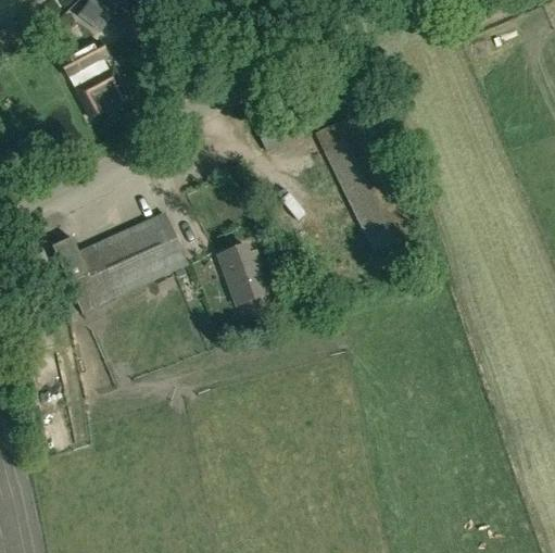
[(87,0),(77,14),(100,30),(122,0),(87,0)]
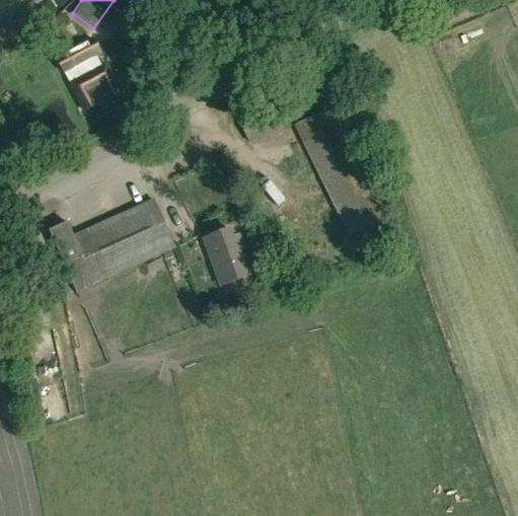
[(64,15),(43,27),(50,42),(71,29),(64,15)]
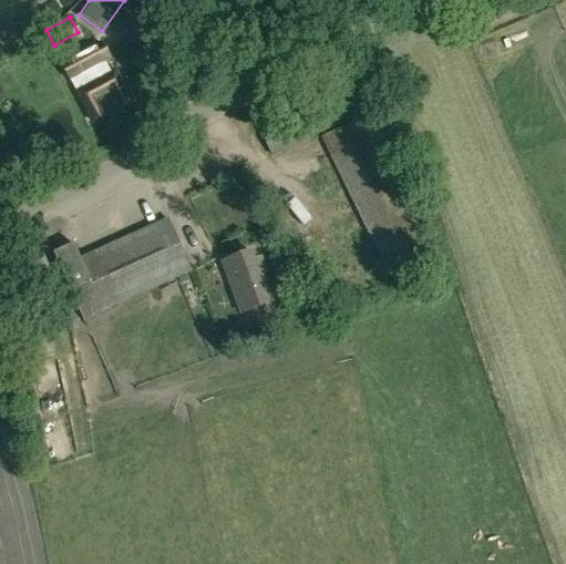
[(109,70),(103,60),(110,58),(101,41),(61,62),(91,119),(130,99),(113,68),(109,70)]
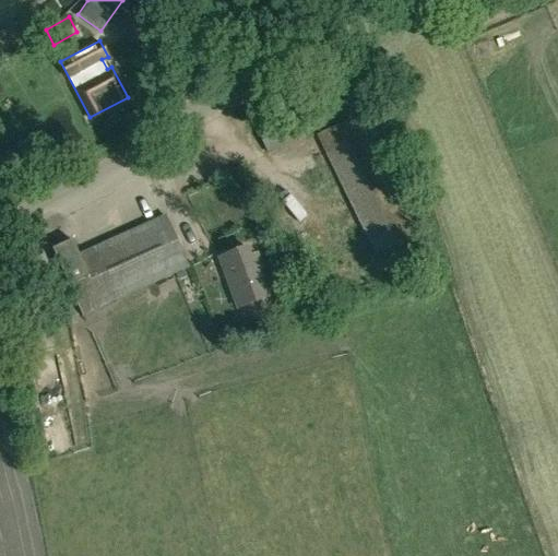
[(352,80),(256,127),(268,152),(364,105),(352,80)]
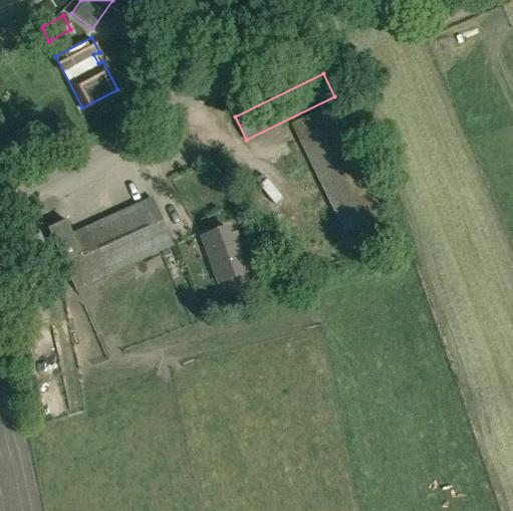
[(290,122),(343,230),(383,210),(330,102),(290,122)]
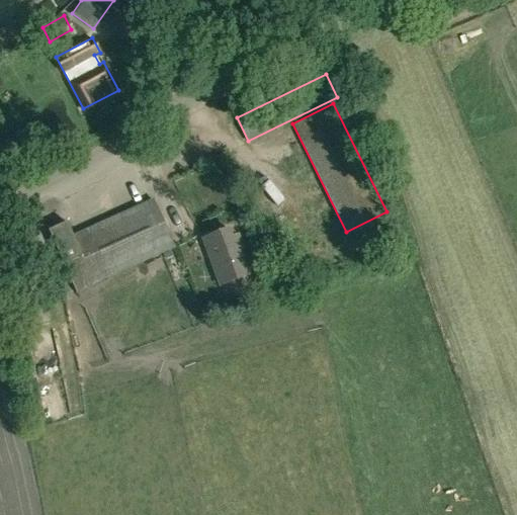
[(272,200),(281,212),(293,203),(284,191),(272,200)]
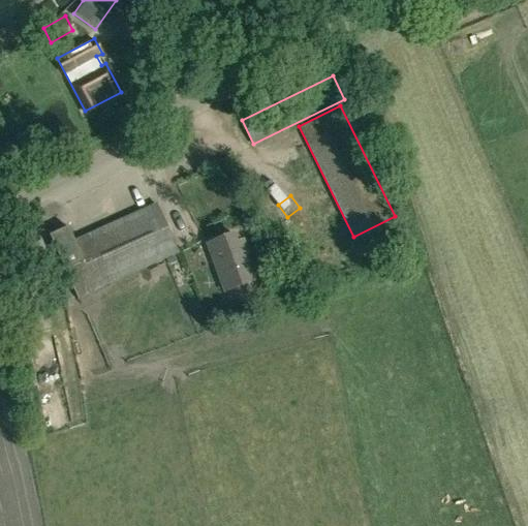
[(73,239),(67,225),(49,234),(76,296),(177,251),(155,203),(73,239)]
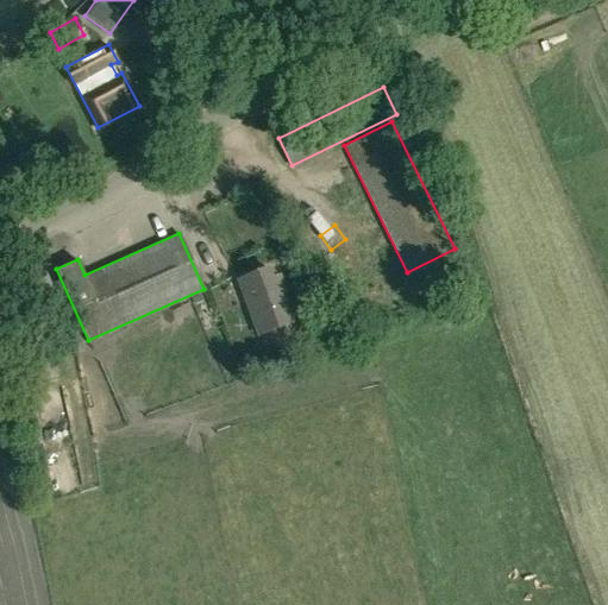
[(259,333),(265,351),(286,344),(280,326),(292,321),(274,276),(271,277),(268,268),(237,278),(258,334),(259,333)]
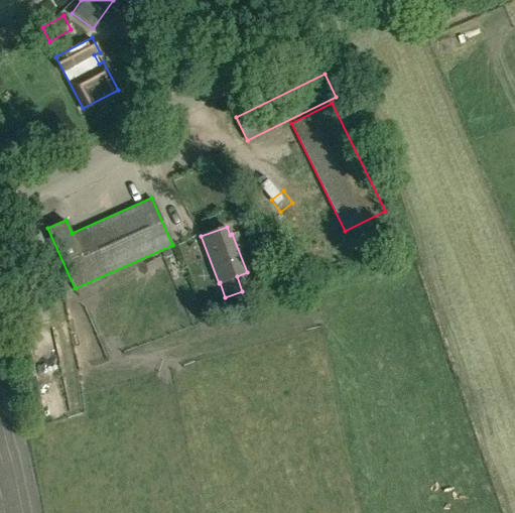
All buildings are outlined.
